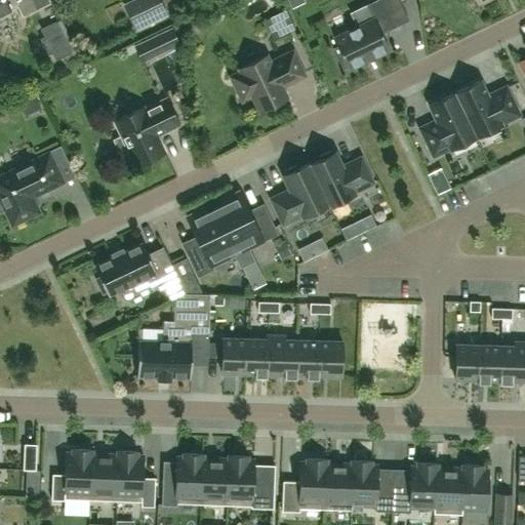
[(0,0),(0,15),(10,10),(9,8),(17,4),(23,14),(38,7),(34,0),(0,0)]
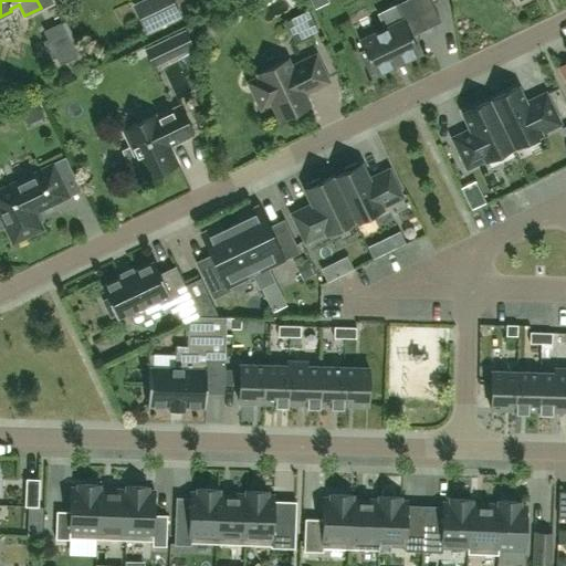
[(171,0),(158,0),(137,10),(147,31),(179,16),(171,0)]
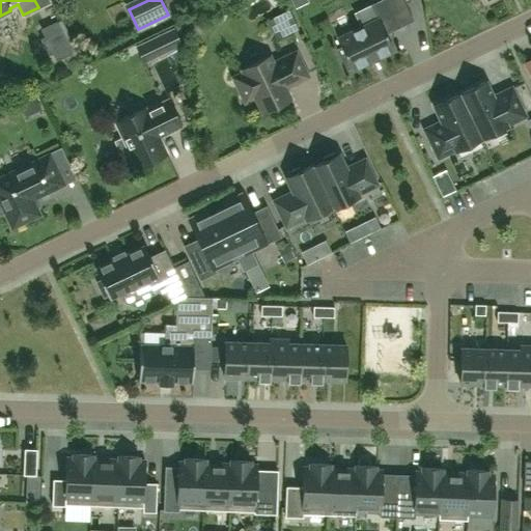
[(352,66),(352,68),(393,49),(385,32),(395,27),(396,29),(414,21),(403,0),(382,0),(389,14),(338,38),(341,47),(337,49),(346,70),(352,66)]
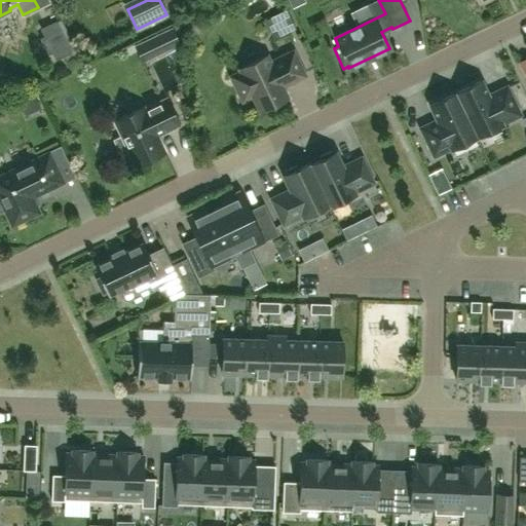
[(276,29),(295,25),(291,8),(272,13),(276,29)]
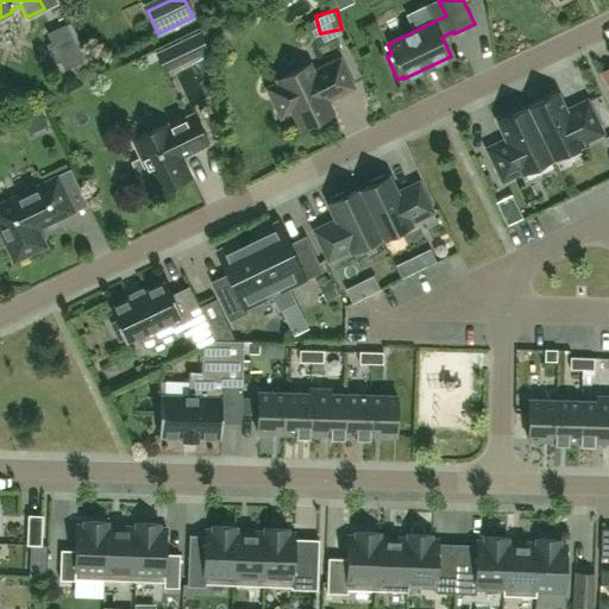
[(50,30),(66,62),(86,52),(70,19),(50,30)]
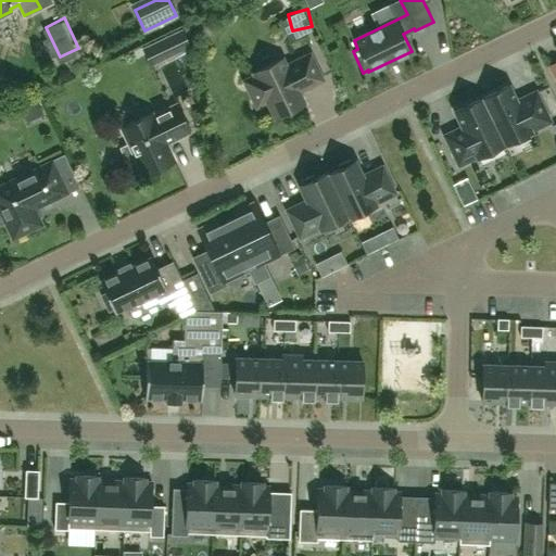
[(189,46),(181,29),(142,49),(150,64),(189,46)]
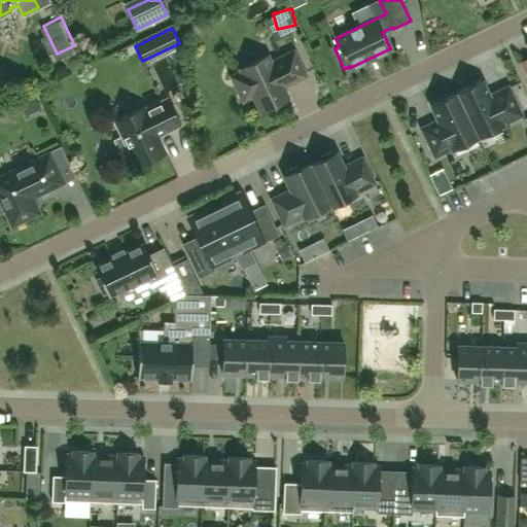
[(252,93),(260,110),(287,98),(282,86),(305,75),(293,51),(271,63),(267,56),(241,69),(243,74),(241,77),(238,80),(238,84),(239,88),(241,92),(244,94),(248,94),(252,93)]
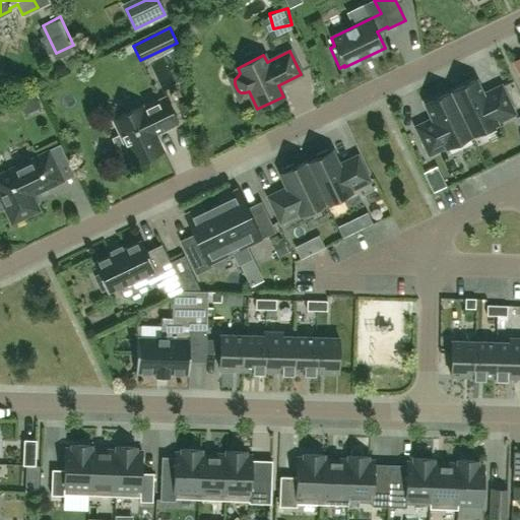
[(450,91),(471,135),(497,123),(497,122),(515,114),(501,85),(482,93),(475,79),(450,91)]
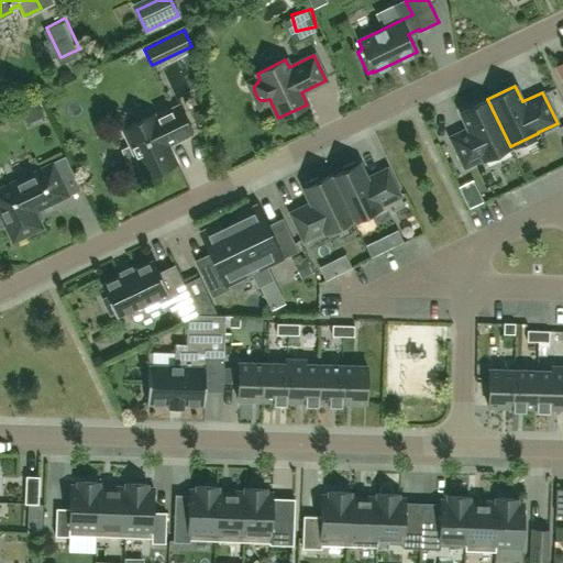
[(483,161),(510,146),(487,99),(460,112),(467,129),(450,136),(464,167),(482,158),(483,161)]
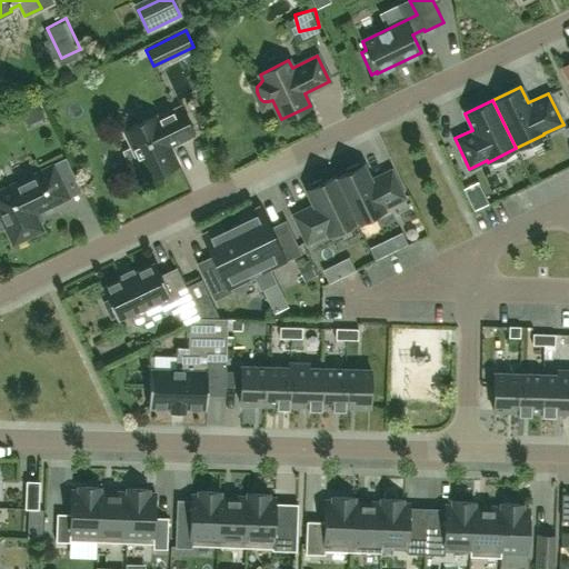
[(131,167),(139,163),(147,179),(178,165),(169,145),(176,140),(177,142),(193,135),(180,107),(157,118),(156,116),(123,131),(132,148),(125,152),(131,167)]
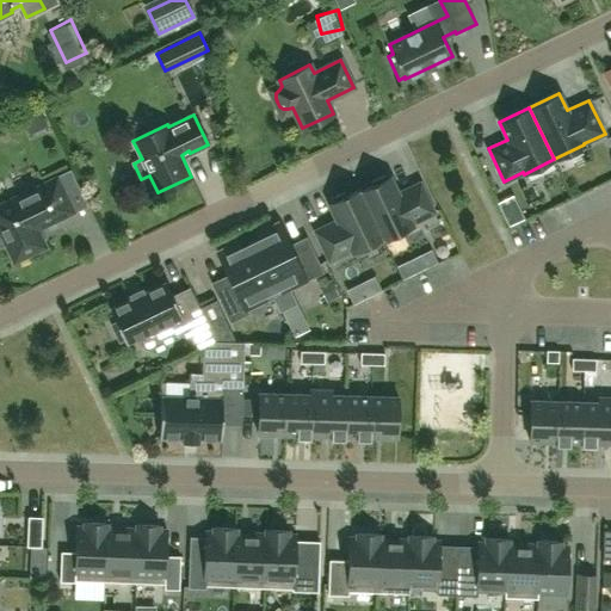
[(360,191),(381,238),(382,240),(412,226),(411,222),(433,211),(420,184),(397,195),(389,177),(387,179),(384,174),(371,181),(374,185),(360,191)]
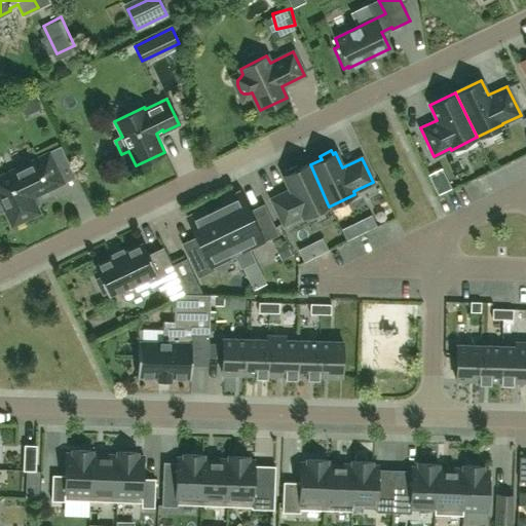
[(4,210),(12,225),(39,212),(32,197),(63,182),(48,153),(0,176),(0,210),(1,212),(4,210)]
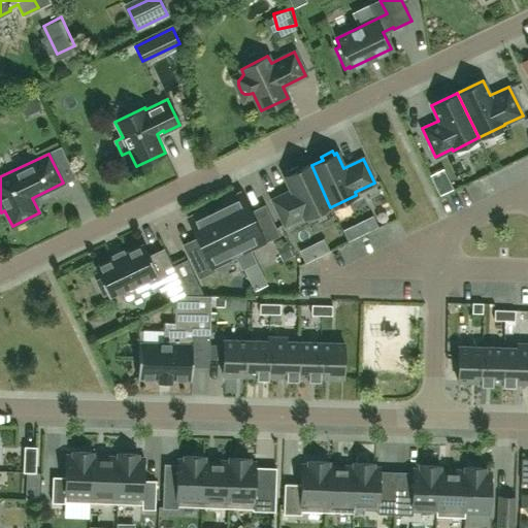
[(304,218),(329,205),(311,165),(310,163),(299,169),(297,166),(286,171),(287,174),(285,175),(292,191),(272,200),(285,224),(303,215),(304,218)]
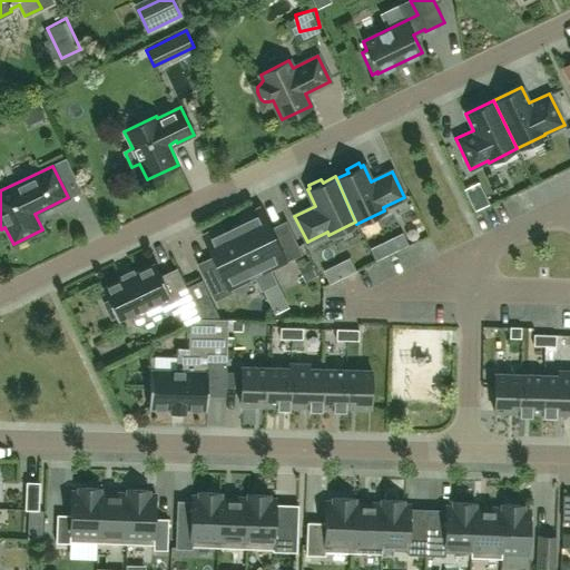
[(257,275),(254,276),(261,290),(276,283),(269,269),(301,254),(288,227),(273,235),(259,207),(238,217),(241,222),(233,226),(257,275)]
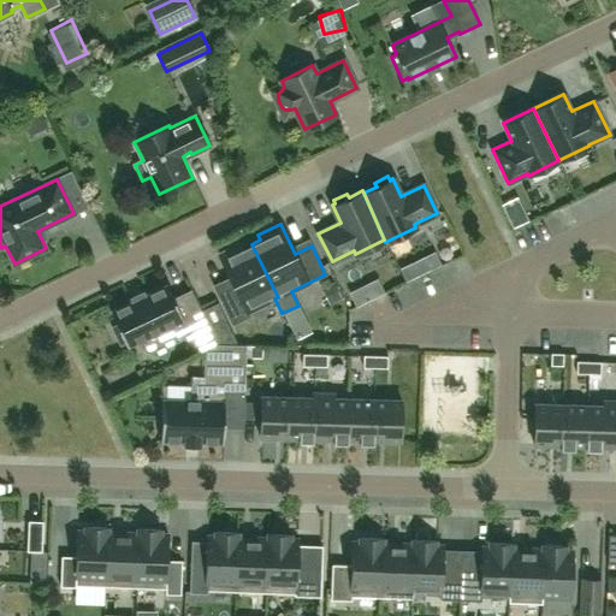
[(248,312),(274,298),(278,297),(252,244),(243,248),(241,243),(219,254),(232,283),(231,289),(218,296),(232,325),(250,315),(248,312)]
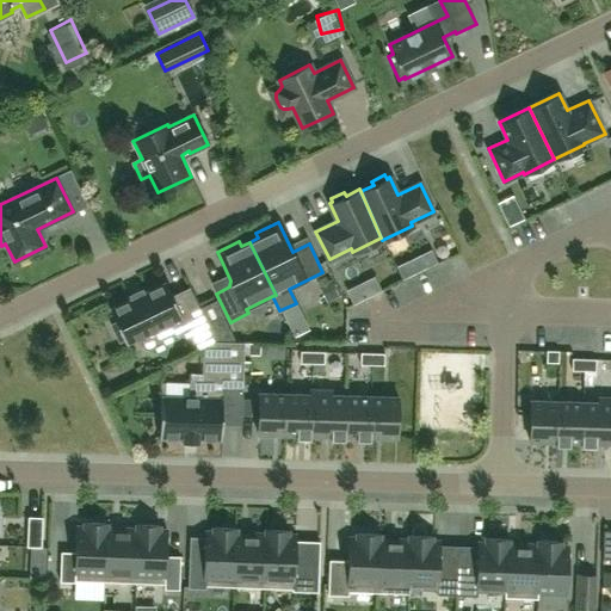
[(196,350),(203,346),(215,341),(198,307),(181,315),(166,283),(143,294),(142,290),(130,296),(131,298),(110,309),(116,322),(111,325),(119,341),(124,339),(125,343),(142,335),(171,345),(176,333),(191,339),(196,350)]
